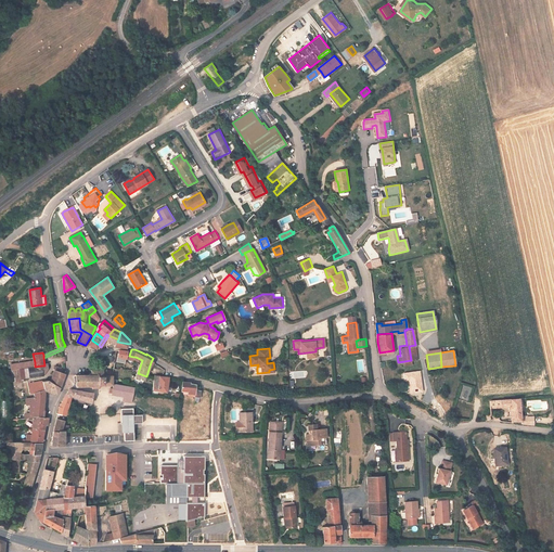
[(43,376),(42,366),(35,367),(28,368),(30,379),(43,376)]
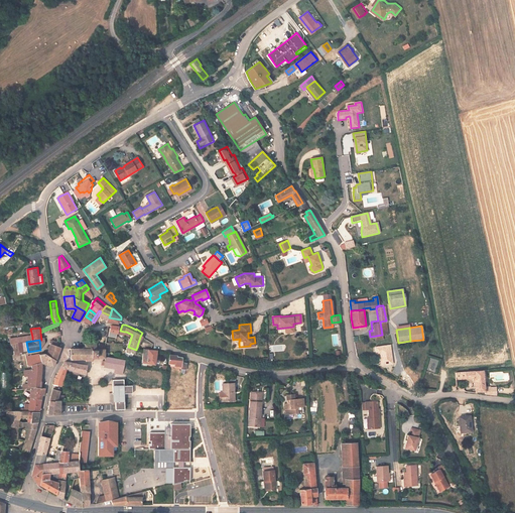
[(73,345),(72,356),(88,357),(87,360),(93,360),(94,360),(95,357),(96,357),(98,357),(104,357),(104,353),(106,343),(102,341),(99,340),(95,340),(94,342),(89,341),(89,340),(88,340),(87,340),(86,341),(86,343),(84,343),(84,344),(83,345),(83,346),(73,345)]
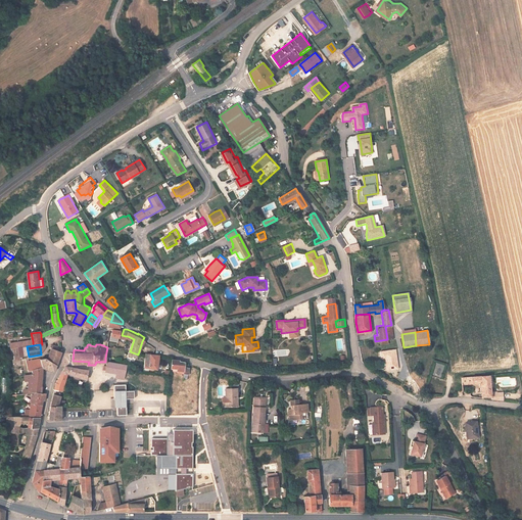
[(27,346),(18,347),(19,358),(29,357),(27,346)]
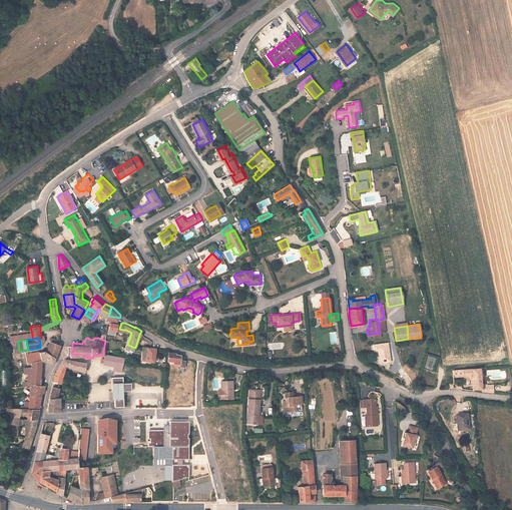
[(376,355),(380,355),(381,361),(392,359),(390,340),(374,342),(376,355)]
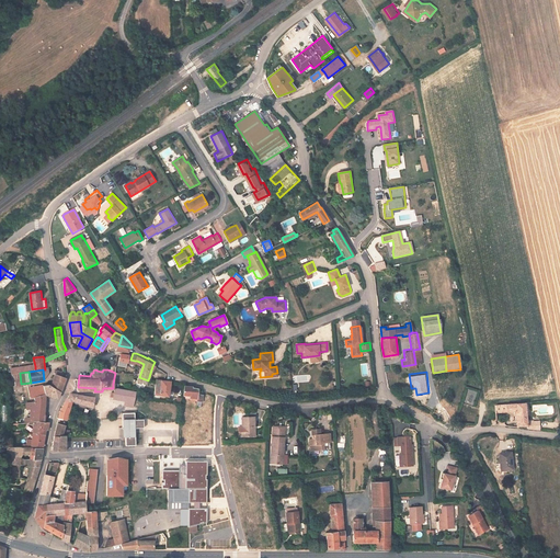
[(64,377),(60,376),(57,375),(53,385),(59,389),(64,377)]
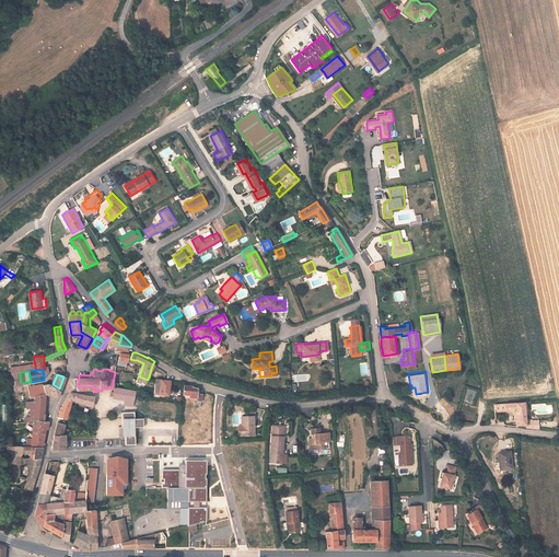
[(156,390),(171,392),(173,376),(159,376),(156,390)]
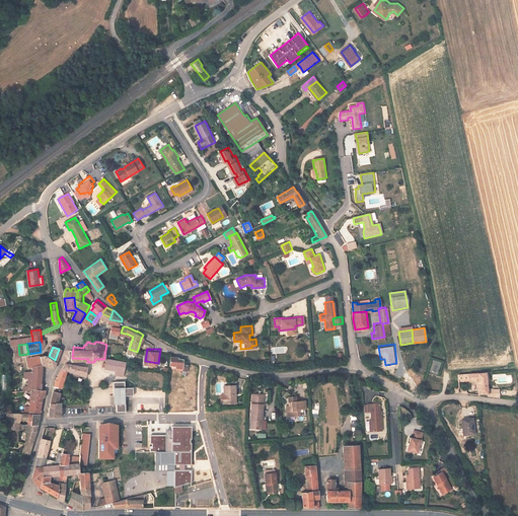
[(46,355),(41,356),(42,365),(53,366),(55,360),(49,356),(46,355)]
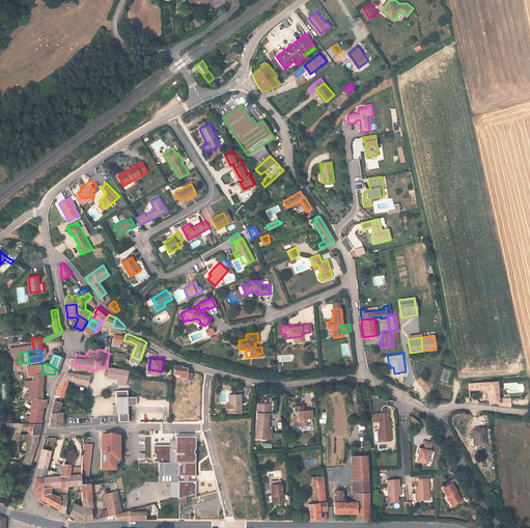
[(174,365),(174,372),(175,372),(175,374),(186,376),(186,379),(191,380),(191,372),(188,372),(187,372),(187,370),(187,368),(180,367),(182,366),(174,365)]
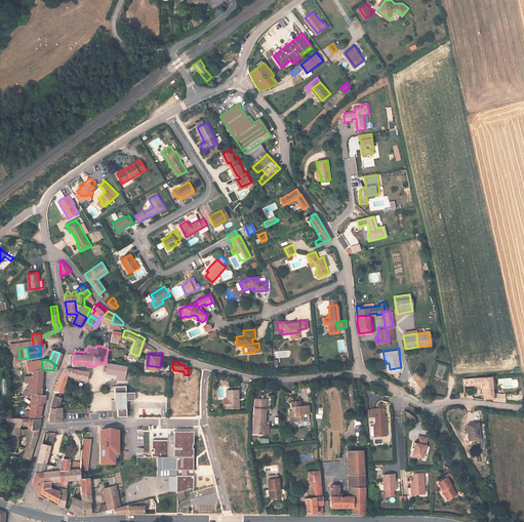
[(109,362),(108,365),(108,368),(108,369),(120,371),(127,372),(128,365),(109,362)]
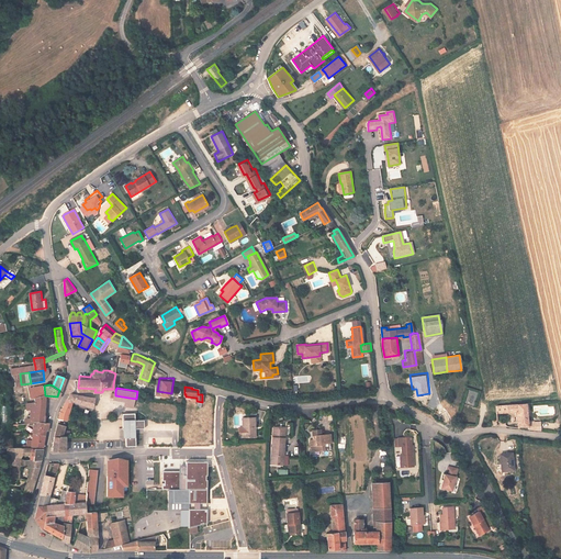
[(69,395),(68,398),(73,399),(89,404),(93,405),(94,405),(96,395),(97,395),(97,394),(88,394),(71,391),(69,395)]
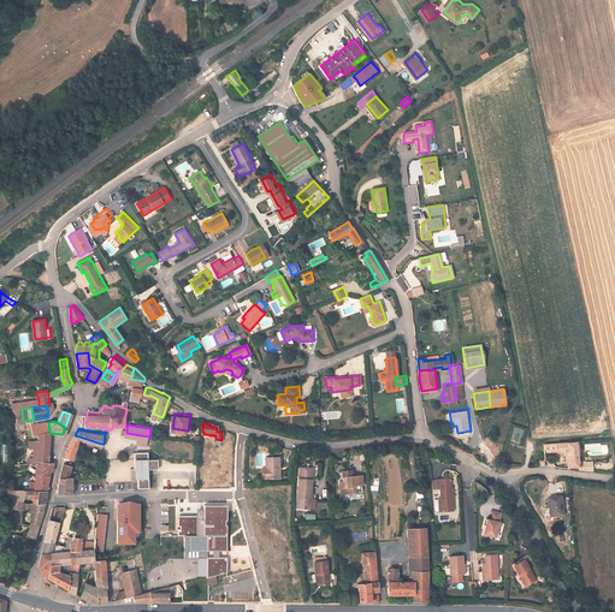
[(37,440),(29,441),(30,449),(36,447),(36,457),(13,459),(13,464),(47,459),(48,445),(49,433),(37,435),(37,440)]
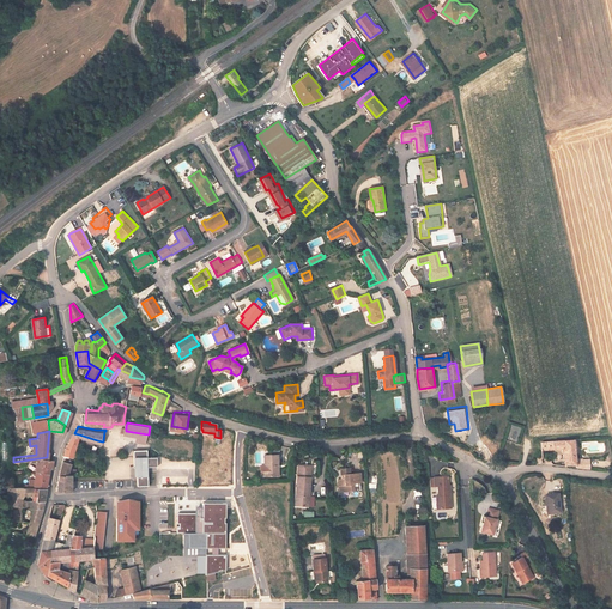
[(552,438),(553,446),(564,445),(567,463),(577,462),(576,457),(574,437),(552,438)]
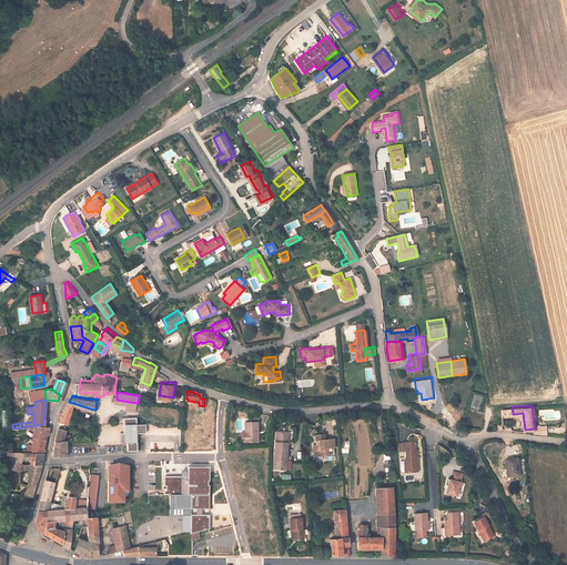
[(67,407),(66,407),(64,407),(62,413),(61,419),(60,420),(69,422),(72,409),(67,407)]
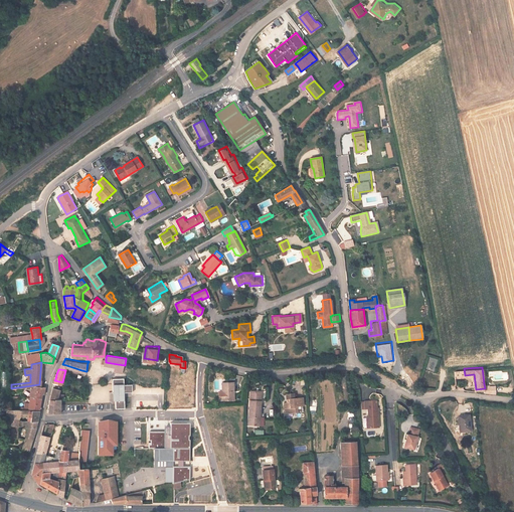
[(124,389),(133,388),(133,381),(125,381),(125,375),(113,375),(114,389),(116,389),(117,405),(126,405),(126,393),(124,393),(124,389)]
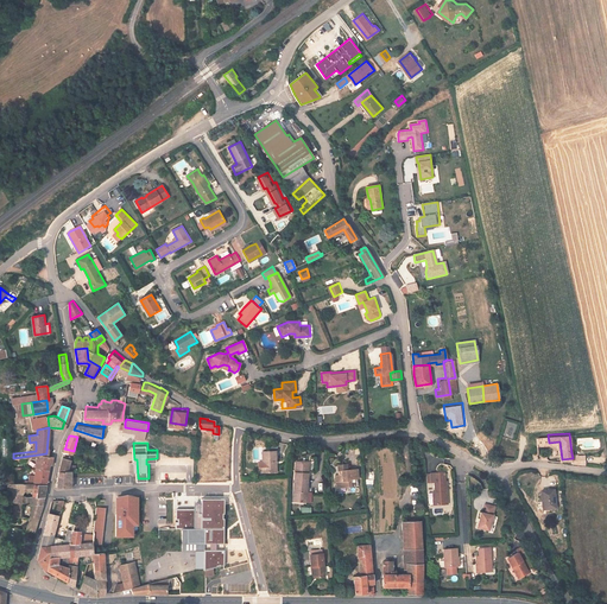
[(274,450),(261,450),(261,461),(264,461),(264,471),(274,470),(274,450)]
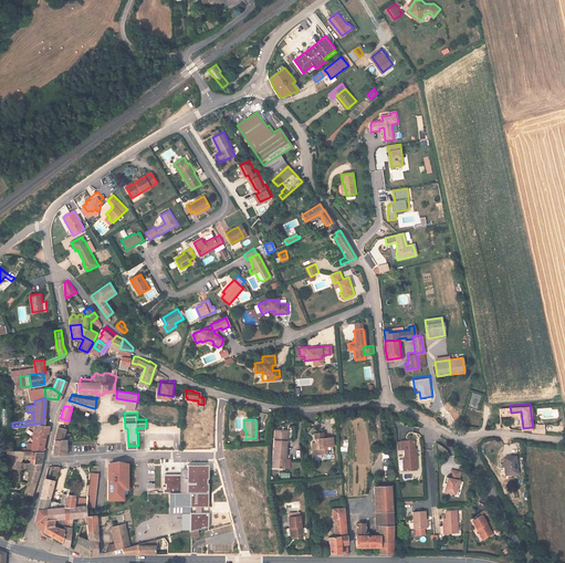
[(544,420),(532,423),(533,427),(533,429),(545,431),(544,420)]
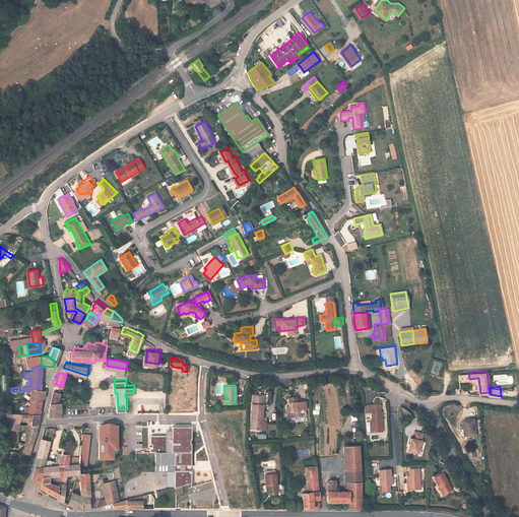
[(28,390),(28,393),(30,393),(30,401),(41,400),(42,395),(43,395),(44,395),(45,389),(40,388),(28,390)]
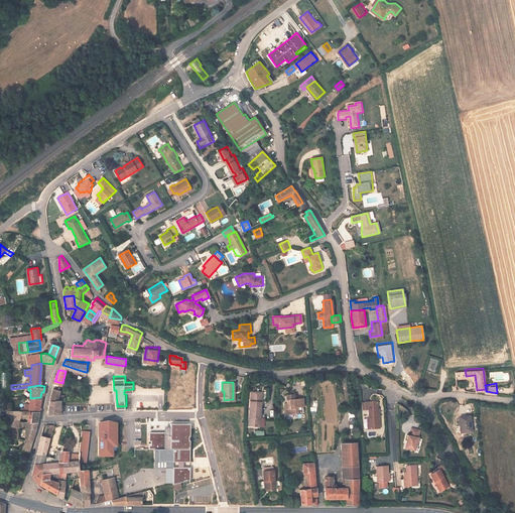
[(60,388),(53,386),(53,388),(50,398),(58,398),(60,388)]
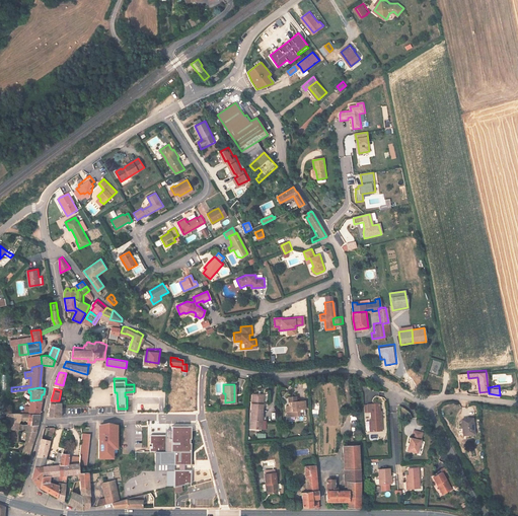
[(263,401),(261,401),(261,392),(251,392),(249,426),(259,426),(260,417),(262,417),(263,401)]
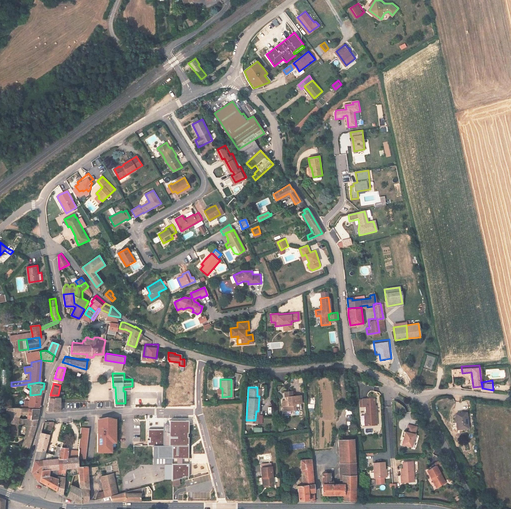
[(284,399),(284,404),(285,404),(286,409),(299,408),(299,402),(301,402),(301,394),(292,395),(291,390),(284,390),(284,395),(287,395),(287,399),(284,399)]
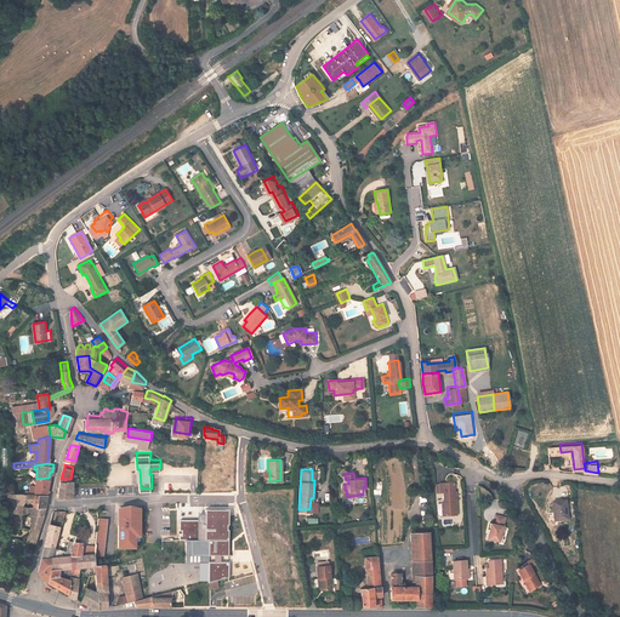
[(35,492),(46,491),(47,484),(49,478),(37,479),(35,492)]
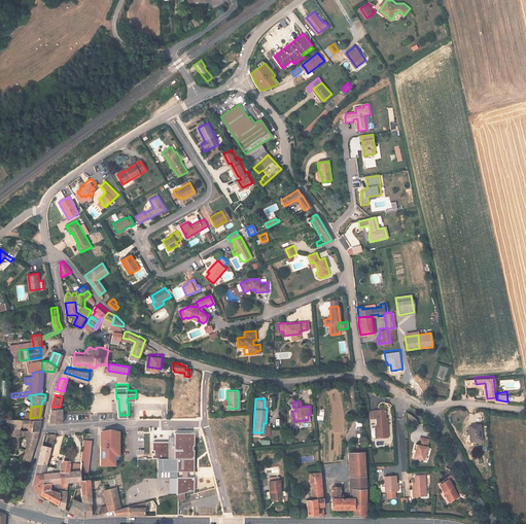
[(63,407),(60,407),(51,407),(51,409),(50,415),(50,421),(63,420),(63,417),(63,415),(63,407)]
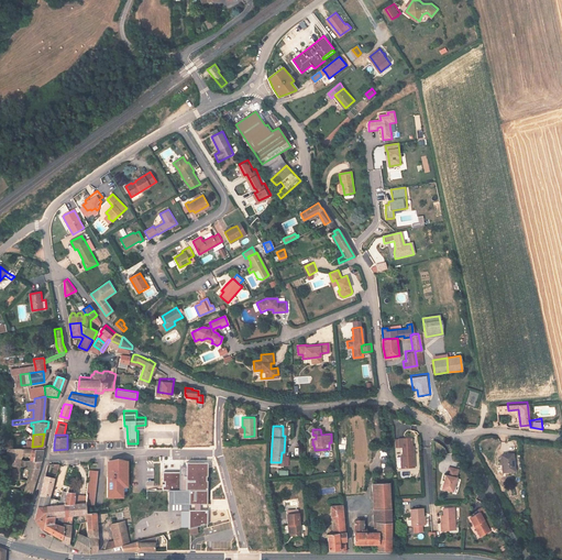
[(403,458),(403,464),(414,463),(414,457),(411,458),(411,452),(412,452),(412,442),(411,442),(410,435),(398,435),(398,443),(401,443),(401,452),(400,452),(401,458),(403,458)]
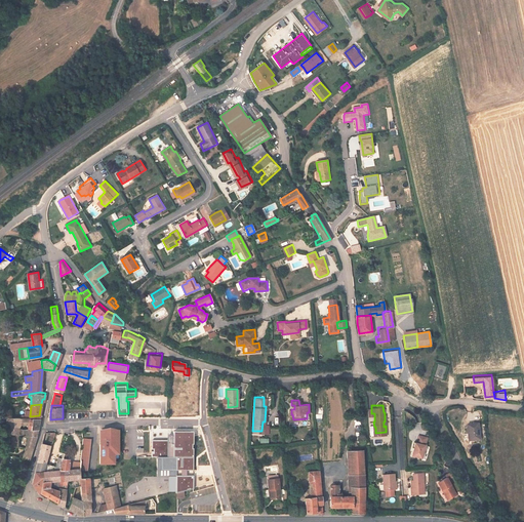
[(18,432),(19,427),(21,426),(15,426),(15,417),(18,417),(17,412),(12,411),(12,410),(3,409),(2,416),(6,417),(5,431),(11,432),(10,444),(17,445),(18,434),(18,432)]
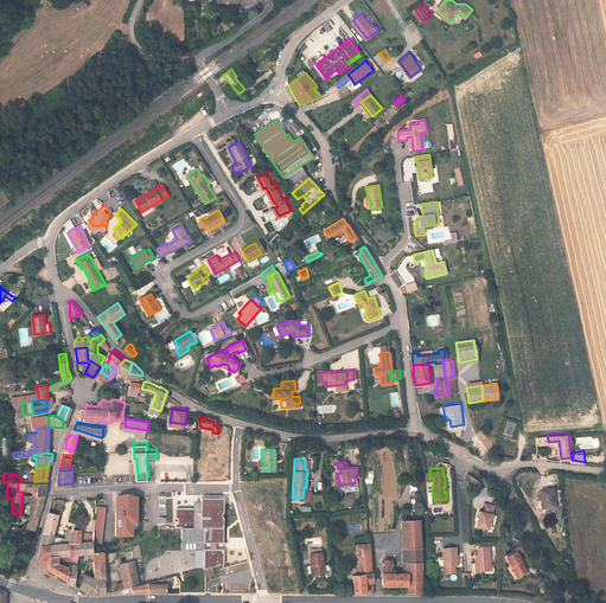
[(29,488),(34,488),(34,493),(42,494),(44,485),(45,480),(34,481),(26,482),(26,488),(29,488)]
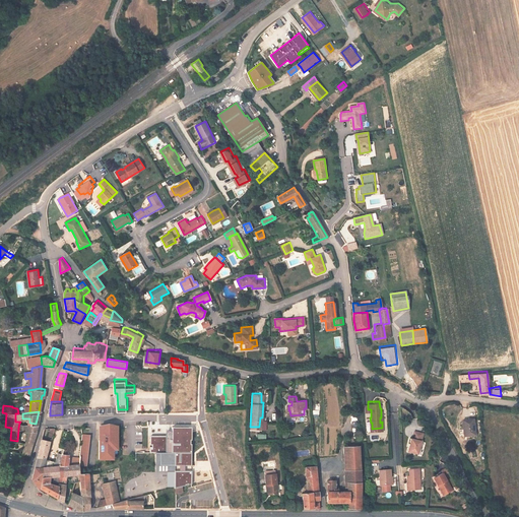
[(473,432),(471,416),(460,417),(462,433),(473,432)]
